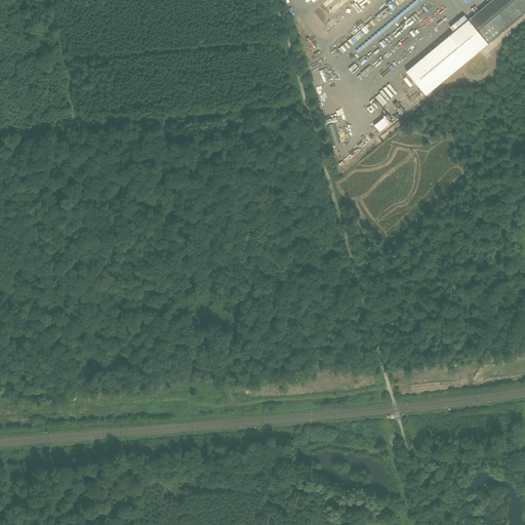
[(404,70),(426,94),(524,11),(524,0),(489,0),(468,18),(463,13),(449,26),(449,28),(450,30),(452,30),(404,70)]
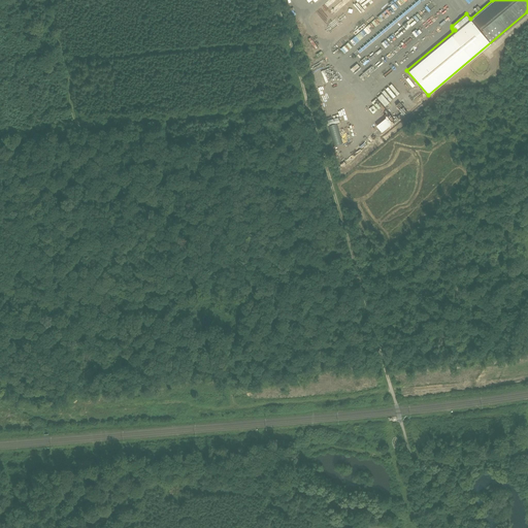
[(384,10),(372,22),(376,26),(388,14),(384,10)]
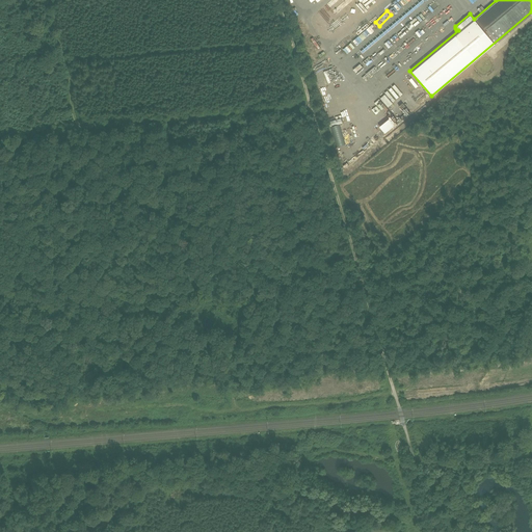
[(406,25),(410,30),(420,21),(416,17),(406,25)]
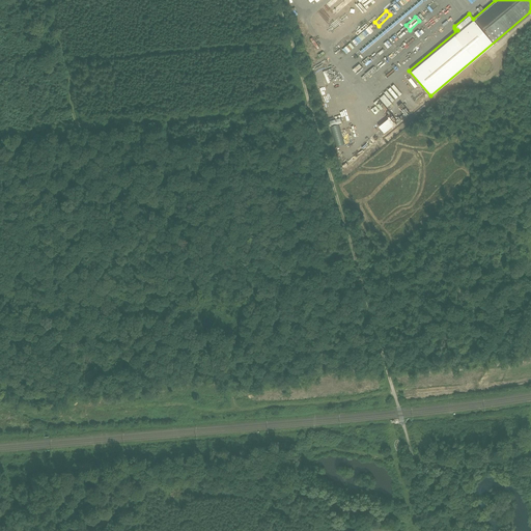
[(364,37),(376,27),(372,23),(367,27),(369,29),(367,30),(366,29),(362,32),(365,35),(363,37),(364,37)]
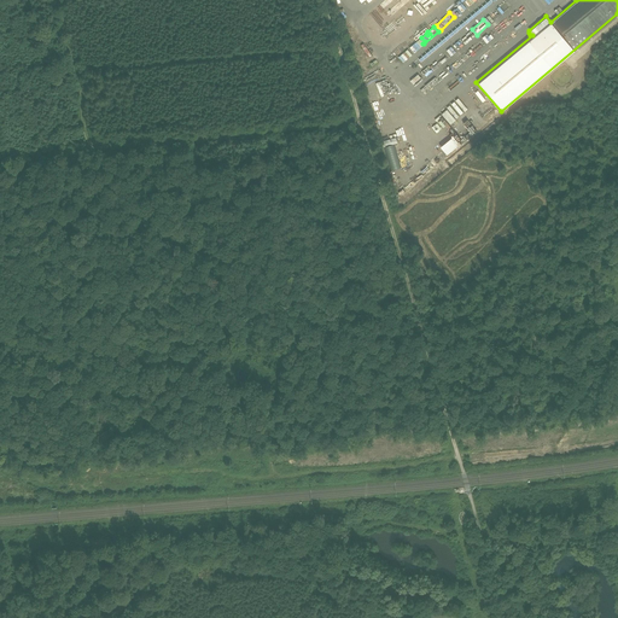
[(402,46),(406,44),(408,47),(417,40),(414,38),(408,42),(402,35),(397,40),(402,46)]
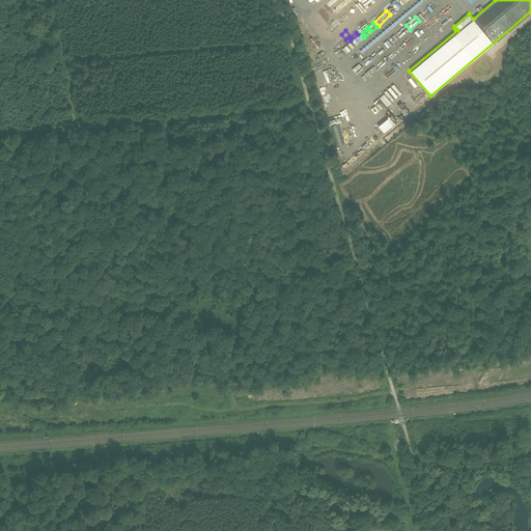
[(410,59),(421,50),(417,46),(406,54),(410,59)]
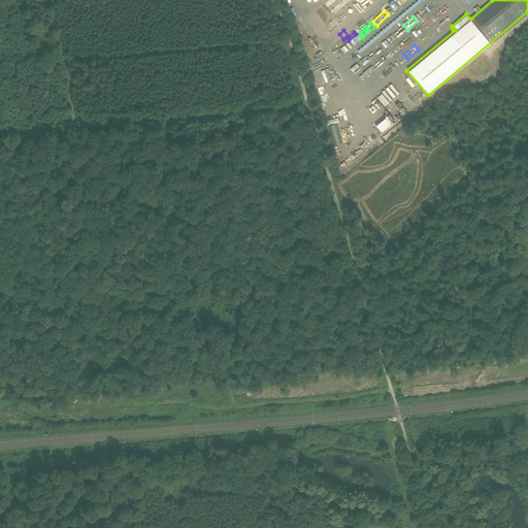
[(349,85),(336,87),(337,96),(345,94),(344,90),(350,90),(349,85)]
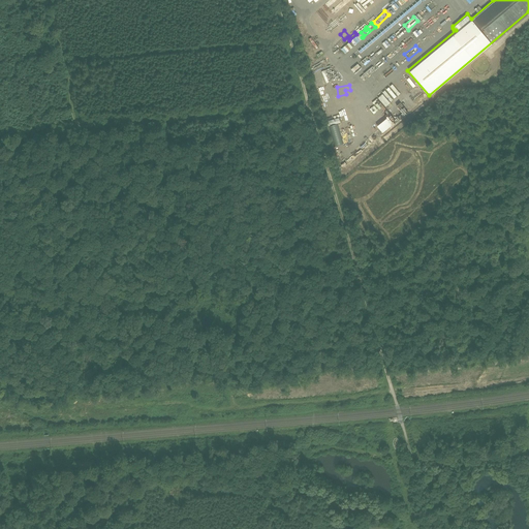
[(354,102),(343,105),(346,117),(358,114),(354,102)]
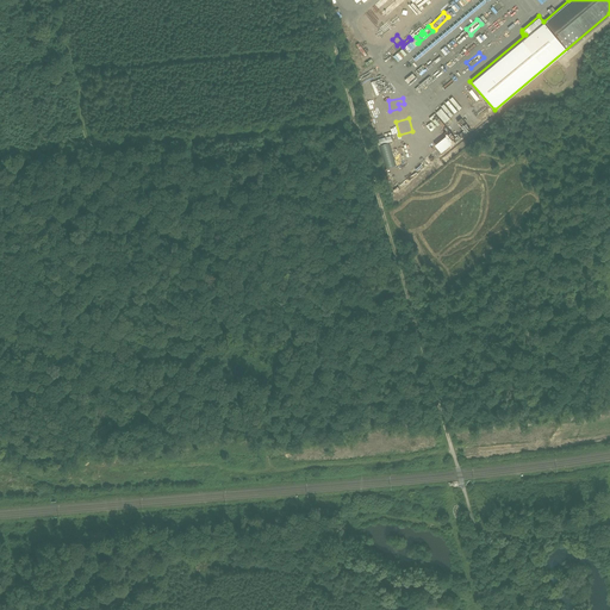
[(436,156),(449,143),(442,136),(427,151),(429,154),(431,151),(436,156)]
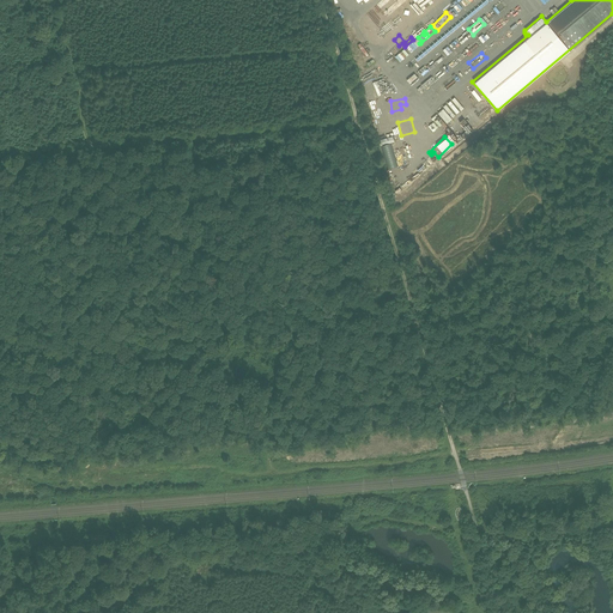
[(378,143),(382,156),(395,151),(392,138),(378,143)]
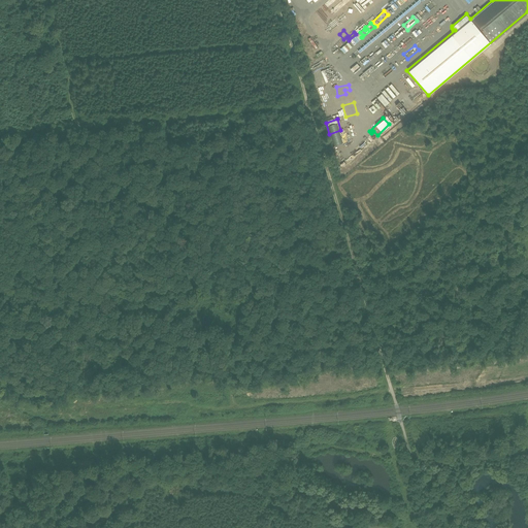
[(344,132),(330,136),(331,142),(347,137),(344,132)]
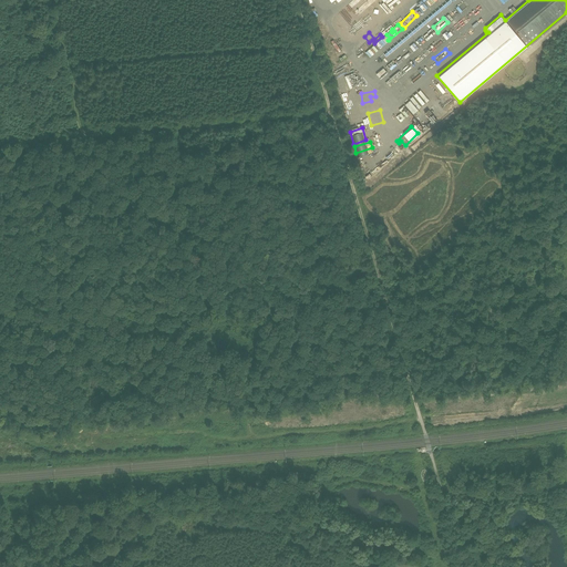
[(357,155),(359,161),(374,155),(372,148),(357,155)]
